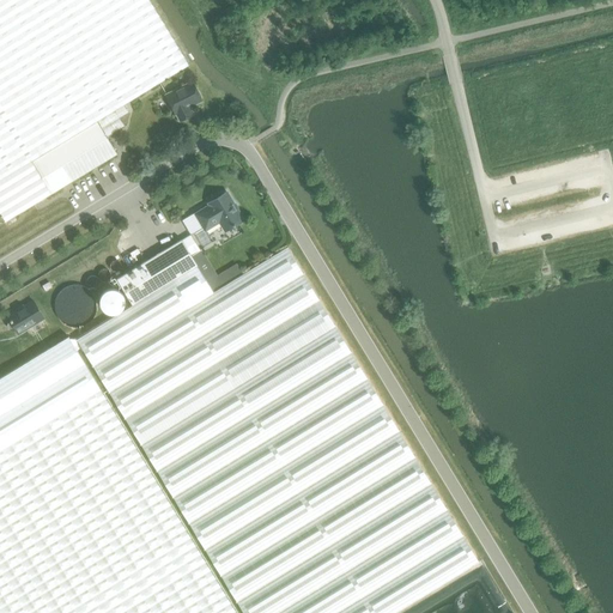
[(0,0),(0,180),(125,104),(189,65),(149,0),(0,0)]
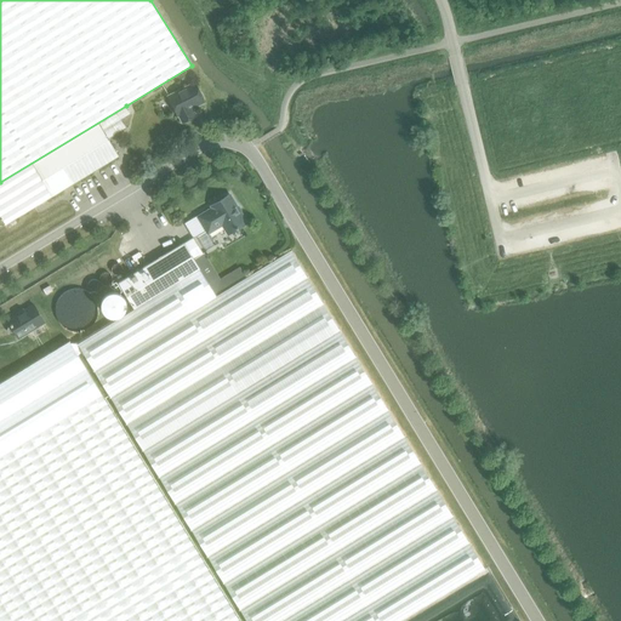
[(192,109),(205,102),(195,84),(167,97),(177,117),(178,115),(183,123),(195,117),(192,109)]
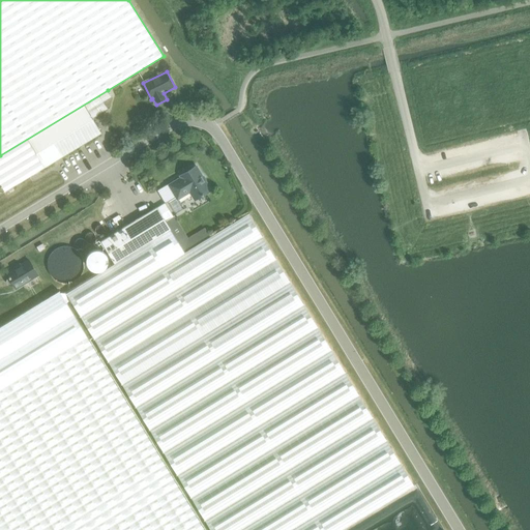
[(0,182),(5,192),(12,186),(45,168),(101,134),(92,119),(108,110),(104,102),(112,97),(108,90),(0,155),(0,182)]
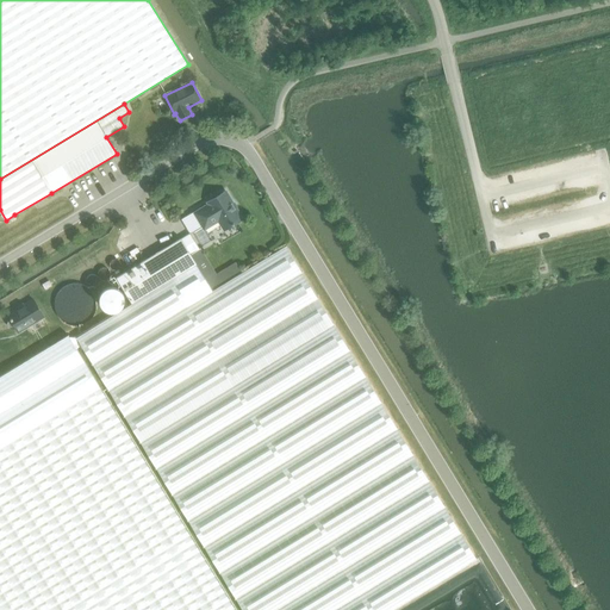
[(235,211),(237,210),(236,210),(237,207),(234,203),(232,201),(225,192),(207,203),(209,205),(194,213),(204,230),(221,219),(226,229),(241,221),(235,211)]
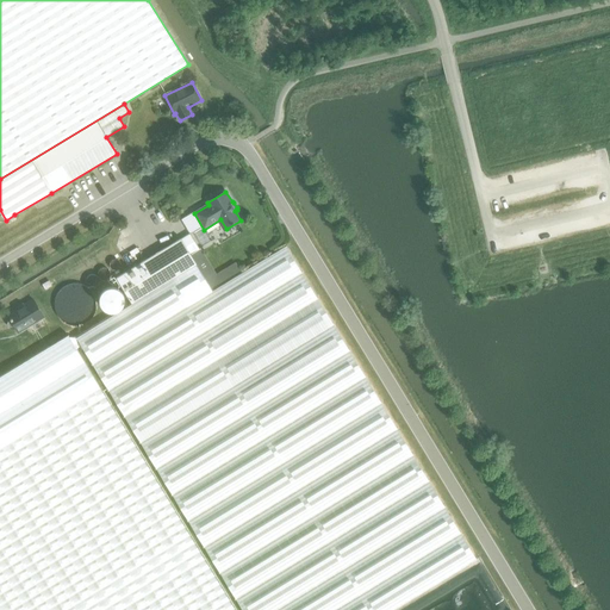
[(14,215),(6,221),(10,225),(18,221),(14,215)]
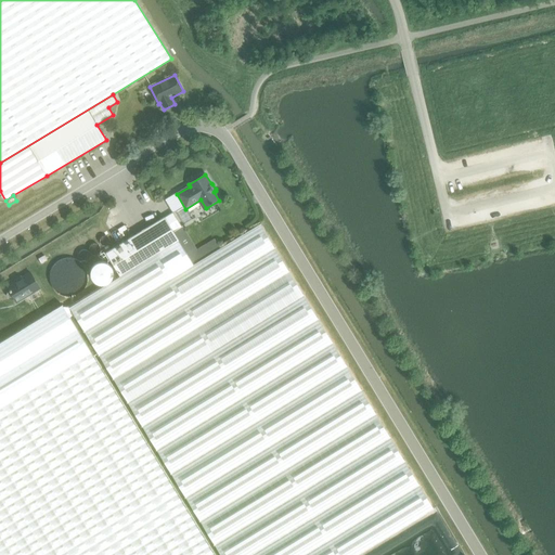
[(105,253),(120,276),(179,241),(173,232),(181,227),(172,213),(165,218),(165,217),(105,253)]
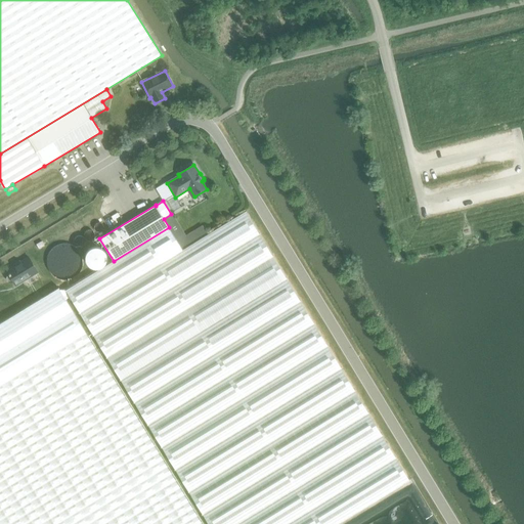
[(169,227),(114,261),(66,291),(208,523),(338,523),(409,481),(246,212),(208,234),(182,250),(169,227)]
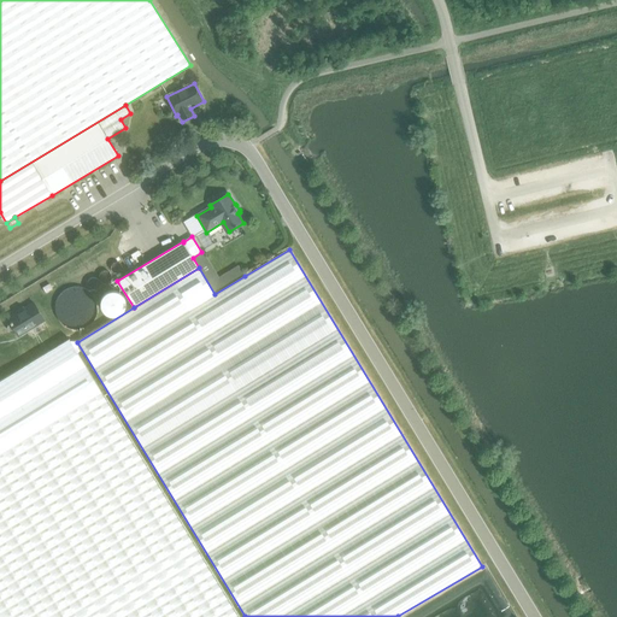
[(201,252),(193,258),(199,268),(215,294),(245,276),(238,265),(218,277),(203,252),(201,252)]
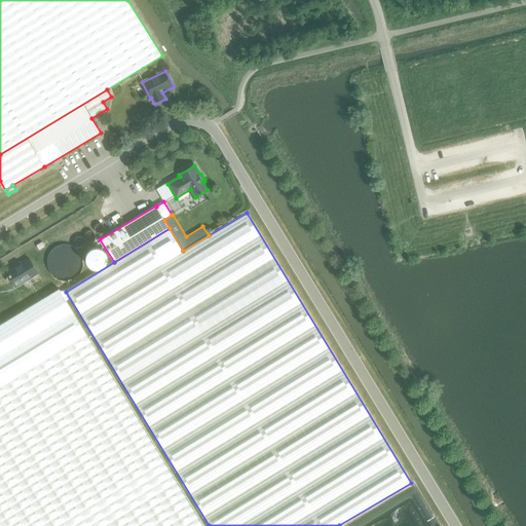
[(45,246),(42,240),(36,245),(39,249),(45,246)]
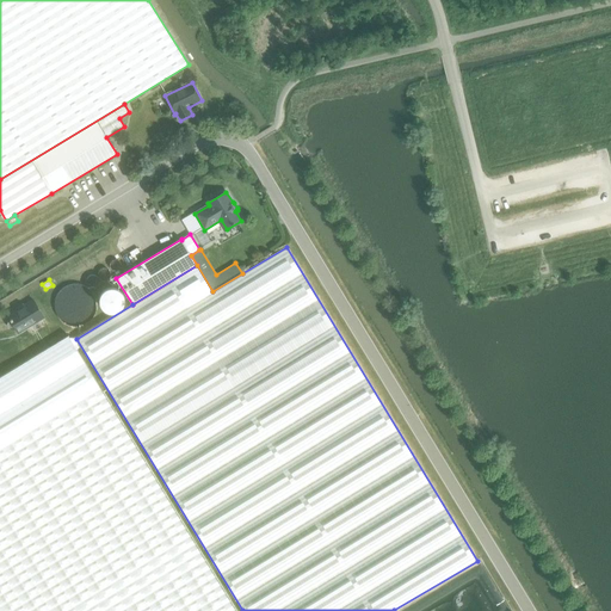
[(18,333),(43,318),(34,300),(7,315),(10,320),(8,321),(7,325),(11,328),(13,329),(16,328),(18,333)]
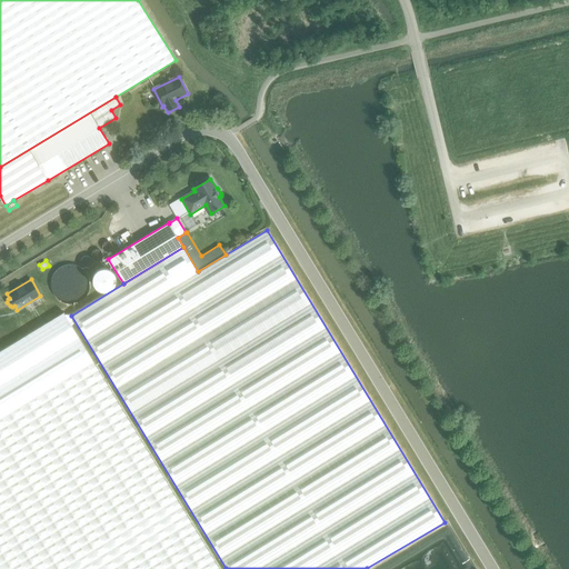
[(0,351),(0,568),(219,568),(63,312),(0,351)]
